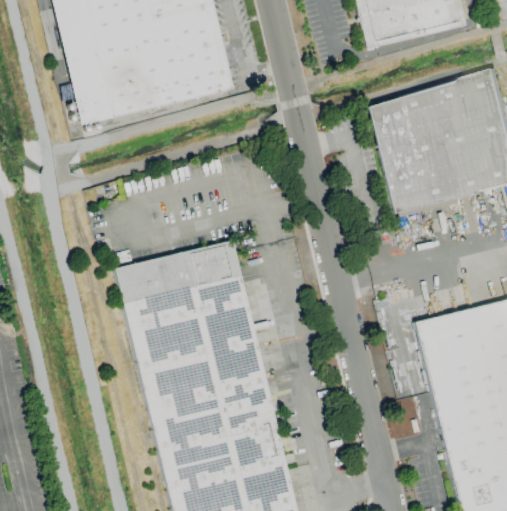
[(216,0),(242,91),(85,135),(52,0),(216,0)]
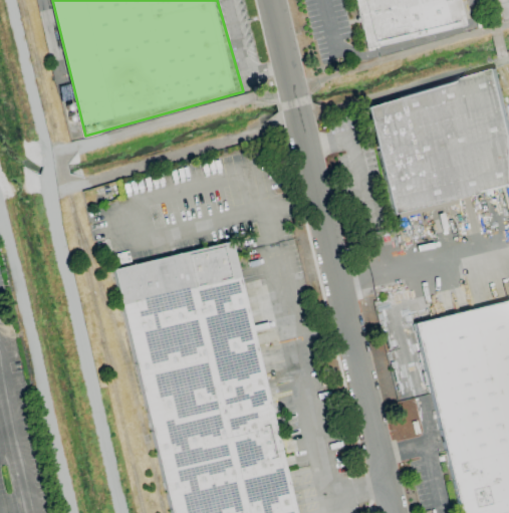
[(356,0),(366,47),(466,27),(460,0),(356,0)]
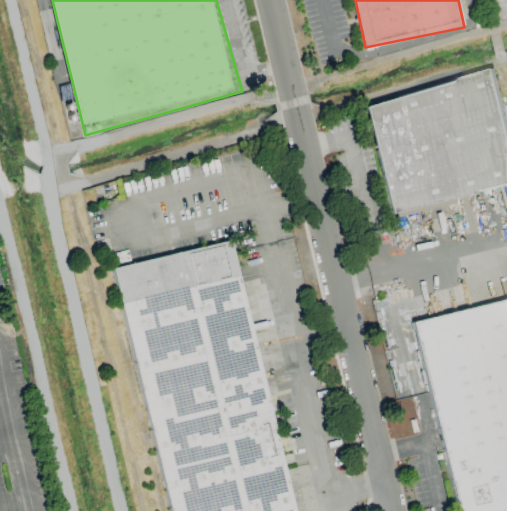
[(368,106),(497,68),(506,107),(506,183),(393,212),(368,106)]
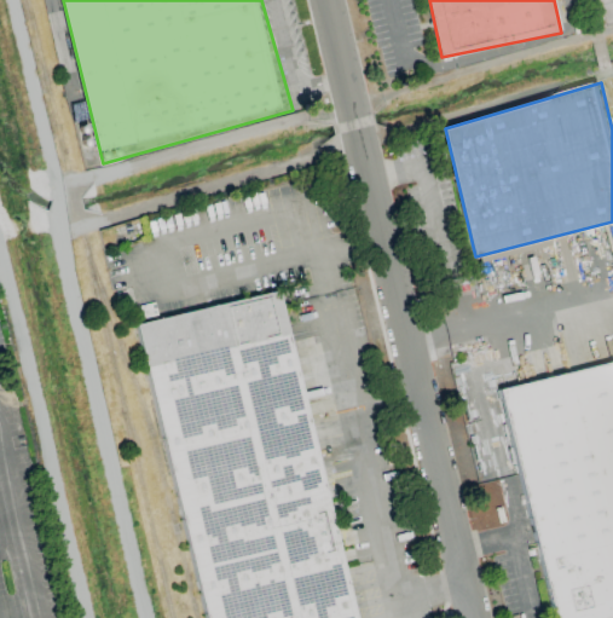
[(139,325),(281,292),(310,410),(325,477),(359,617),(209,617),(184,510),(168,444),(139,325)]
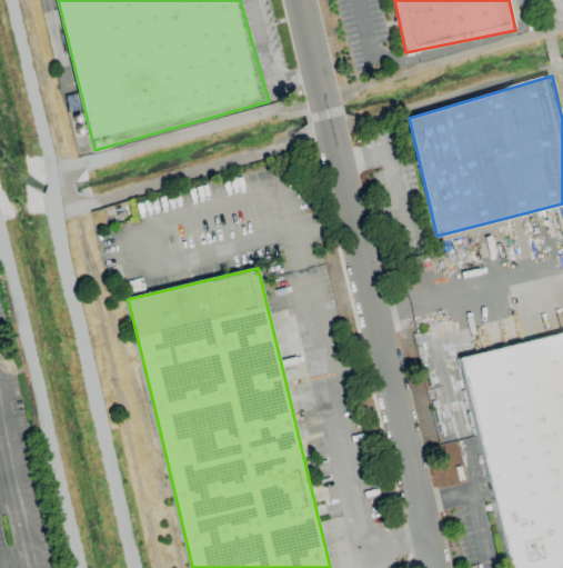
[(512,567),(461,357),(562,331),(562,566),(555,567),(512,567)]
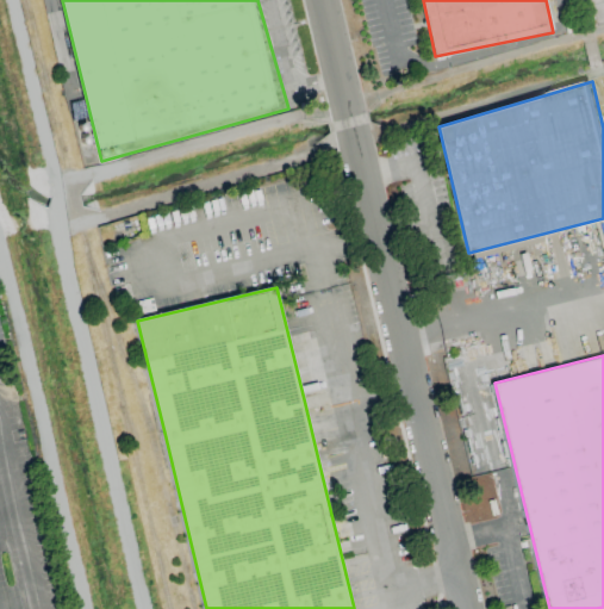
[(97,608),(97,591),(80,592),(80,608),(97,608)]
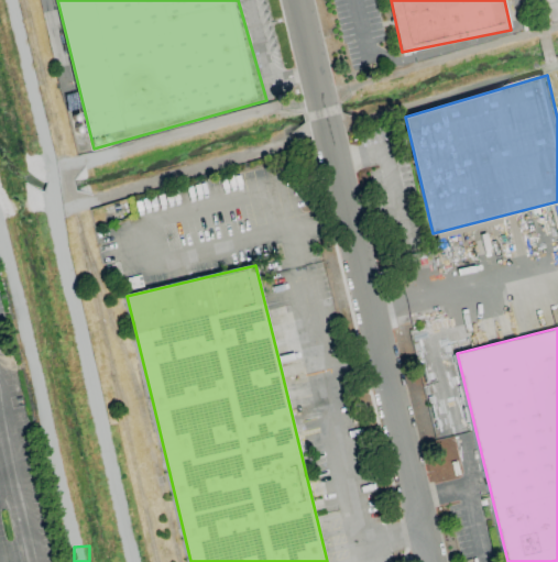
All buildings are outlined.
